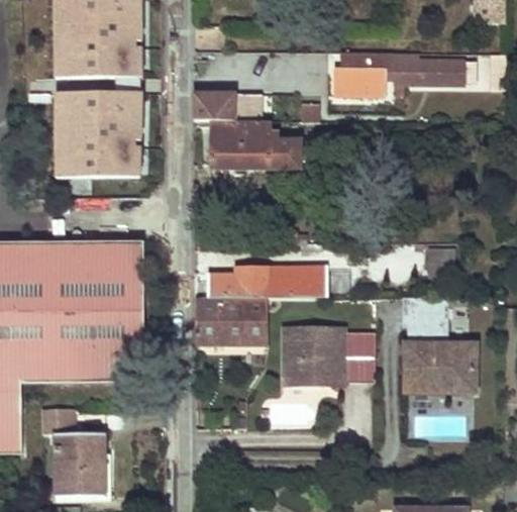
[(56,0),(57,76),(68,76),(67,0),(56,0)]
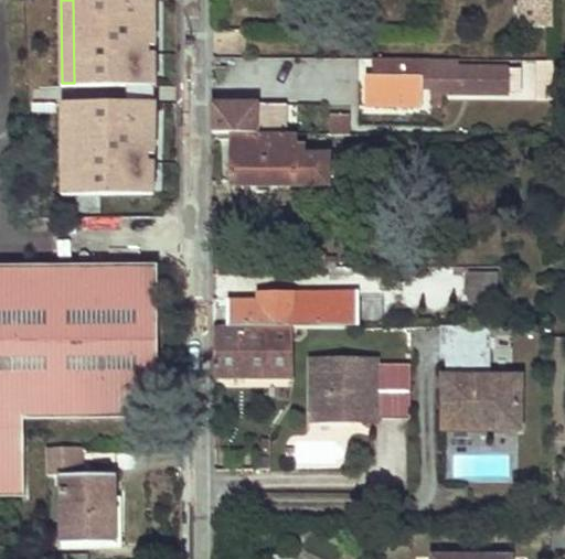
[(73,0),(74,83),(127,83),(156,83),(155,0),(73,0)]
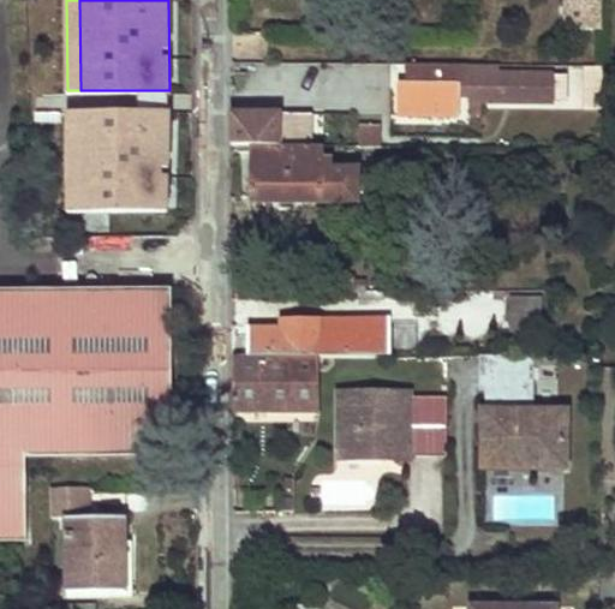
[(598,27),(599,0),(561,0),(560,24),(598,27)]
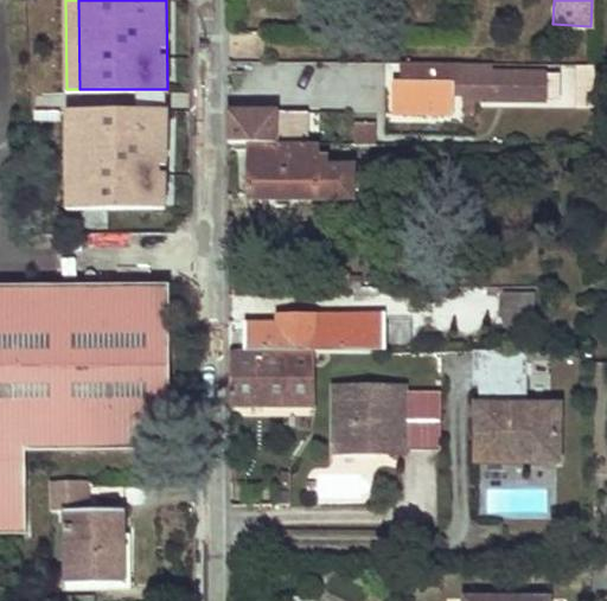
[(262,27),(230,27),(230,52),(262,52),(262,27)]
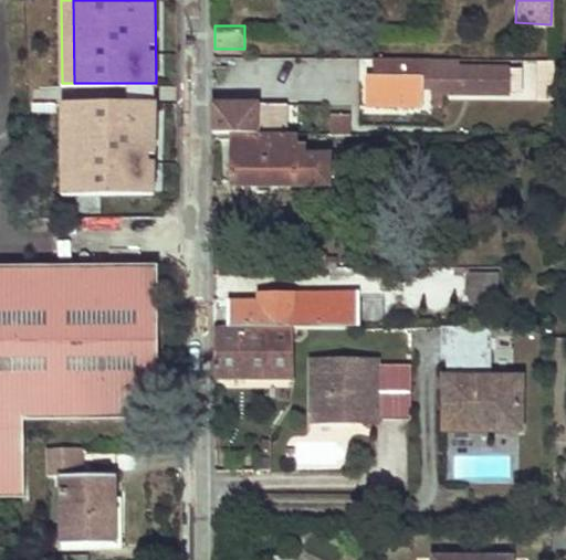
[(459,63),(459,54),(375,54),(375,73),(368,73),(367,101),(420,102),(420,82),(431,82),(431,88),(510,87),(510,64),(459,63)]
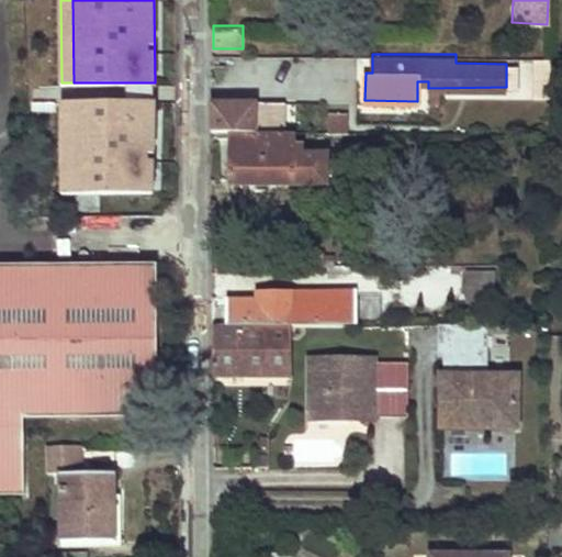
[(548,63),(535,62),(532,88),(547,89),(548,63)]
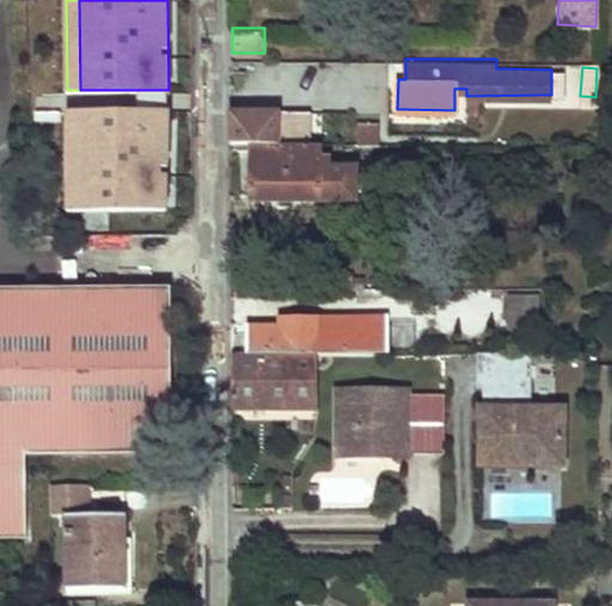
[(138,90),(139,108),(169,108),(169,90),(138,90)]
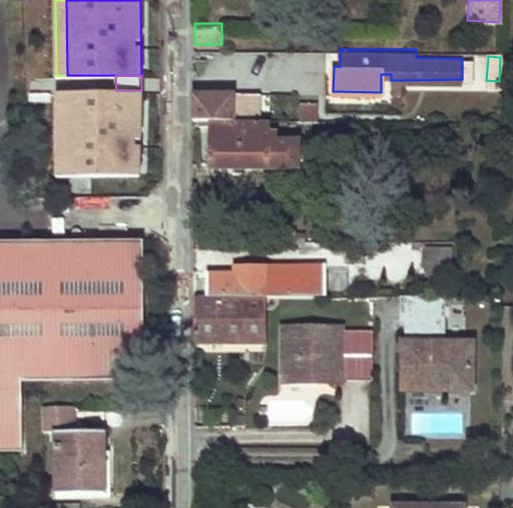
[(245,89),(192,89),(191,116),(207,116),(259,117),(259,111),(245,111),(245,89)]
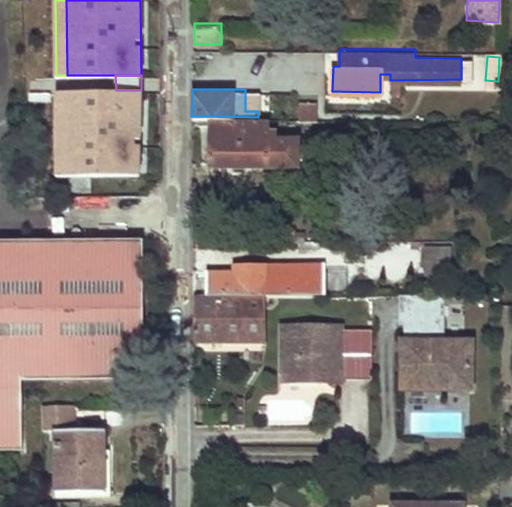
[(56,90),(57,174),(67,174),(67,90),(56,90)]
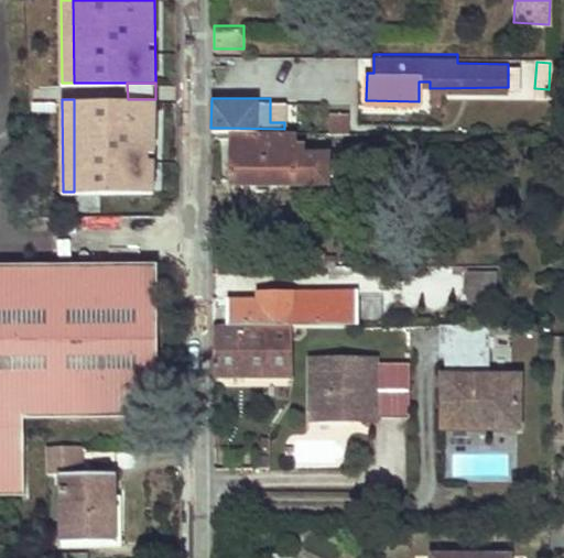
[(74,99),(74,192),(156,190),(155,99),(128,99),(74,99)]
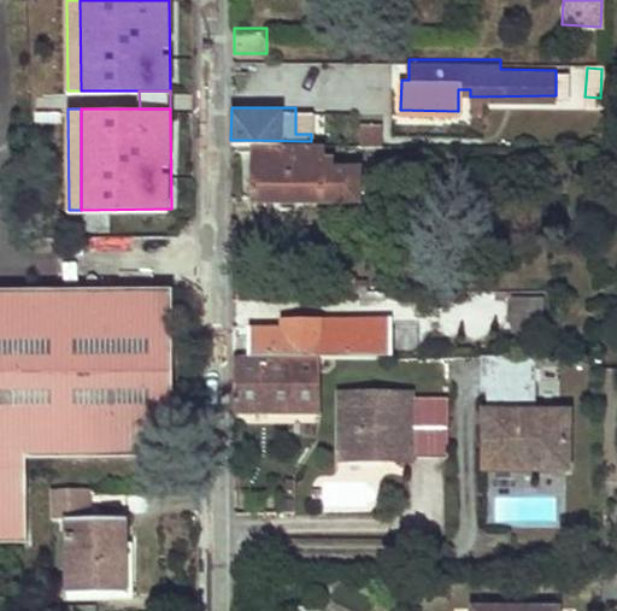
[(250,140),(250,195),(280,195),(294,195),(322,195),(356,195),(356,188),(356,174),(356,166),(330,166),(330,157),(323,157),(323,141),(311,141),(250,140)]
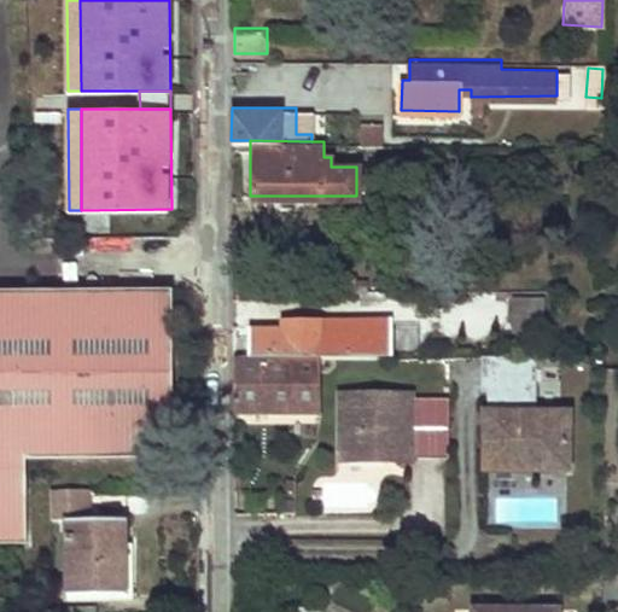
[(173,454),(172,286),(28,287),(29,332),(0,332),(0,538),(25,538),(25,455),(173,454)]
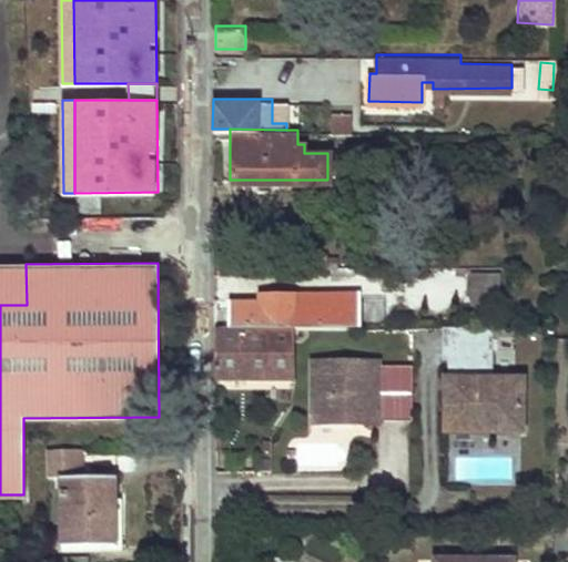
[(0,305),(27,305),(26,264),(0,264),(0,305)]
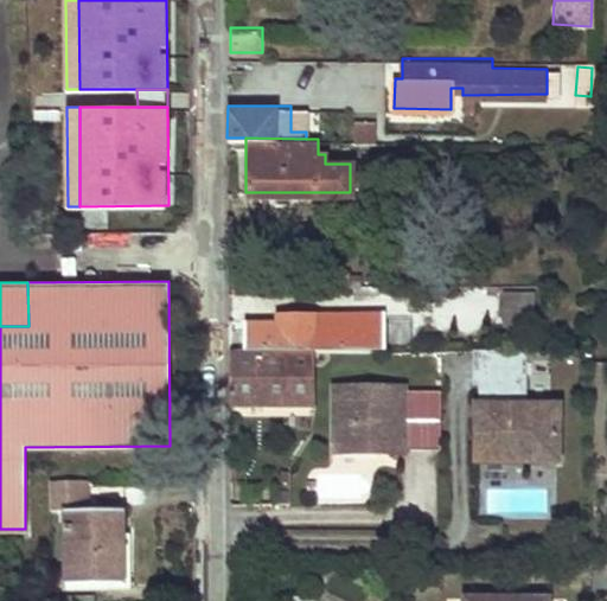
[(504,289),(503,323),(535,324),(536,291),(504,289)]
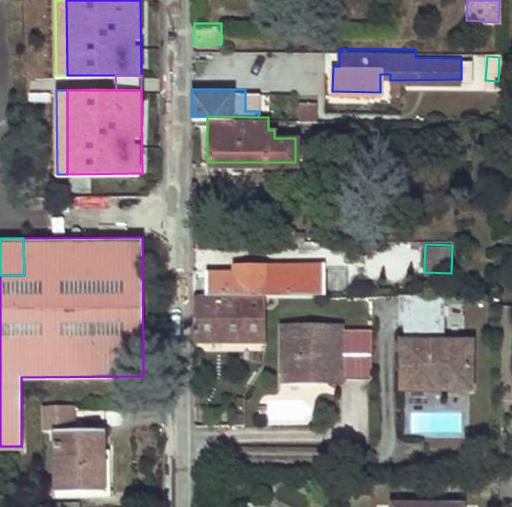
[(325,292),(324,263),(234,263),(234,270),(206,270),(206,292),(266,292),(325,292)]
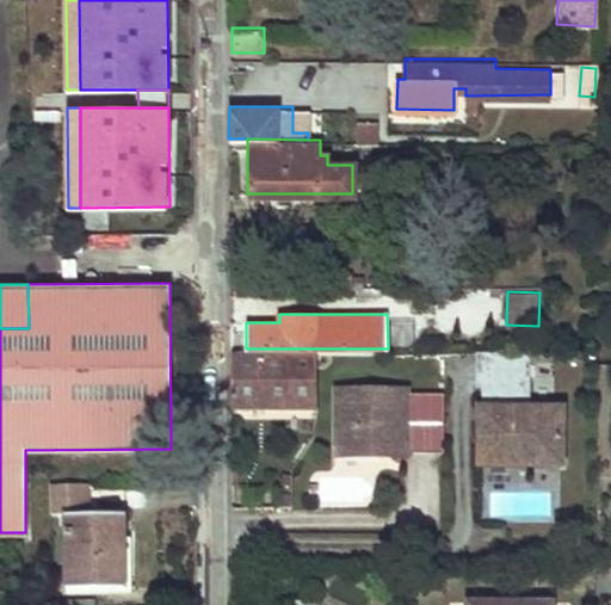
[(232,349),(230,403),(318,403),(318,349),(246,349),(232,349)]
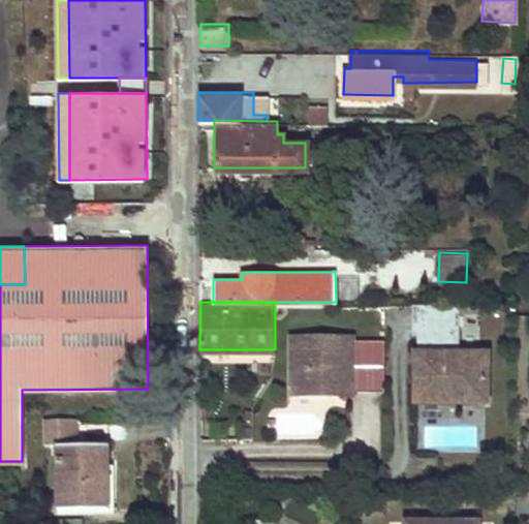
[(416,302),(416,386),(458,392),(485,396),(485,352),(458,352),(459,303),(416,302)]
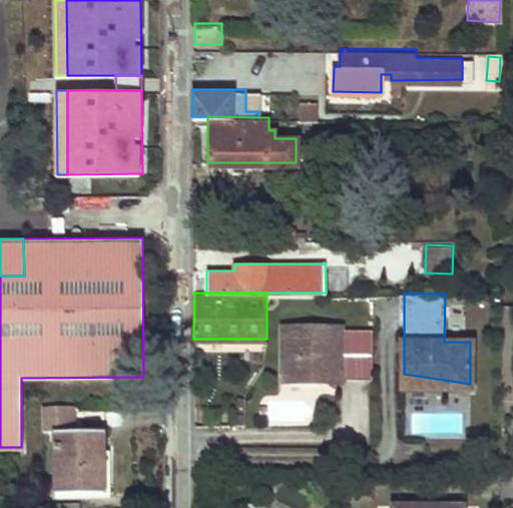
[(342,323),(282,323),(281,376),(373,376),(372,326),(342,326),(342,323)]
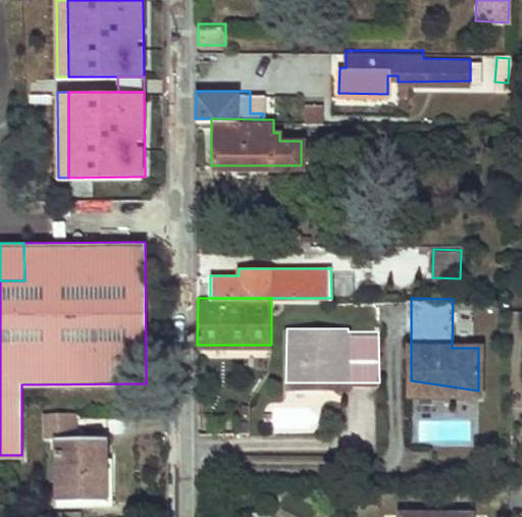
[(452,386),(411,380),(411,391),(452,391),(452,386)]
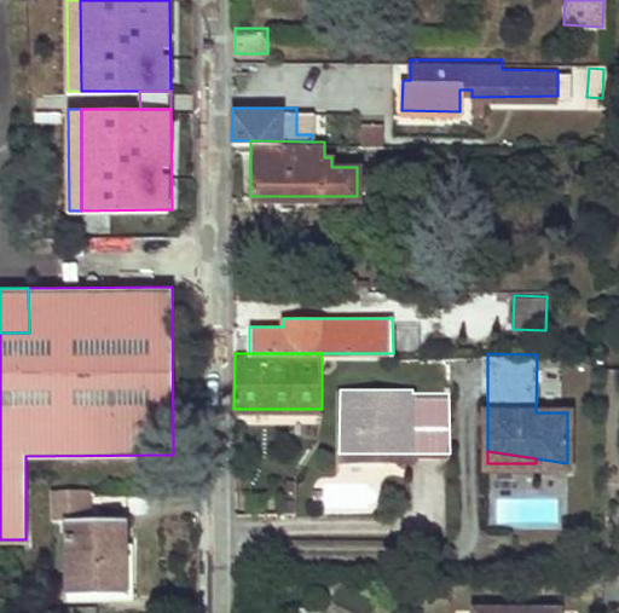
[(51,486),(51,504),(84,504),(84,486),(51,486)]
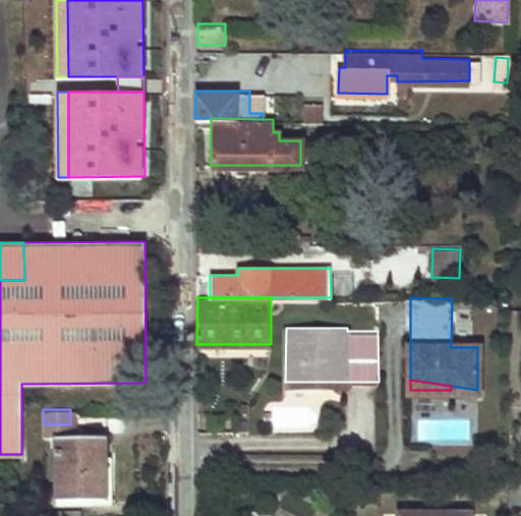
[(55,435),(56,498),(107,498),(106,435),(55,435)]
